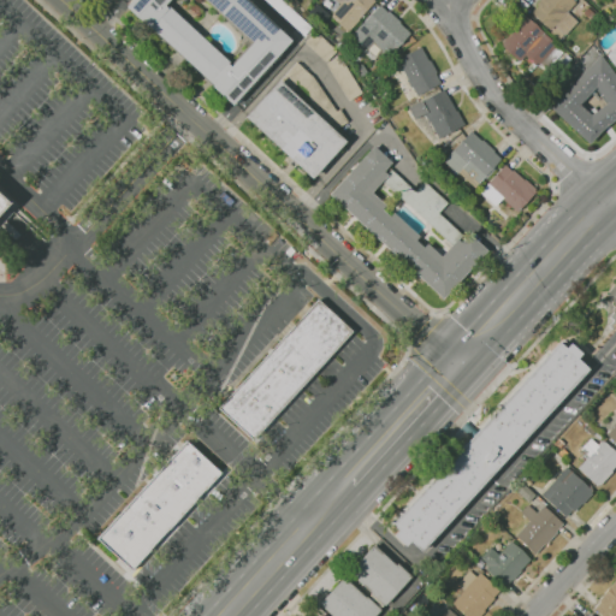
[(234,105),(213,86),(211,83),(209,84),(150,29),(152,29),(126,6),(131,0),(248,0),(292,41),(234,105)]
